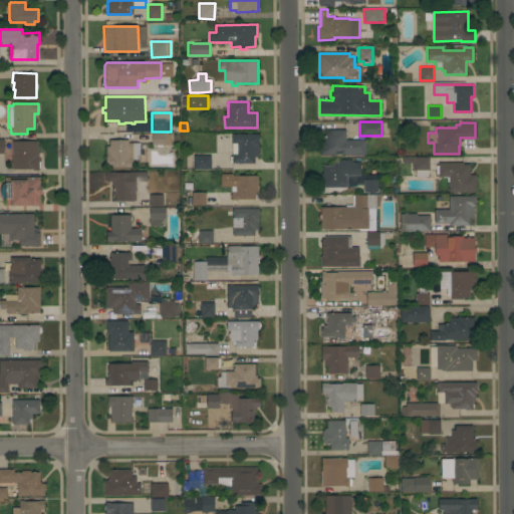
[(365,155),(320,156),(320,146),(322,146),(322,142),(325,142),(324,130),(345,130),(345,140),(365,140),(365,155)]
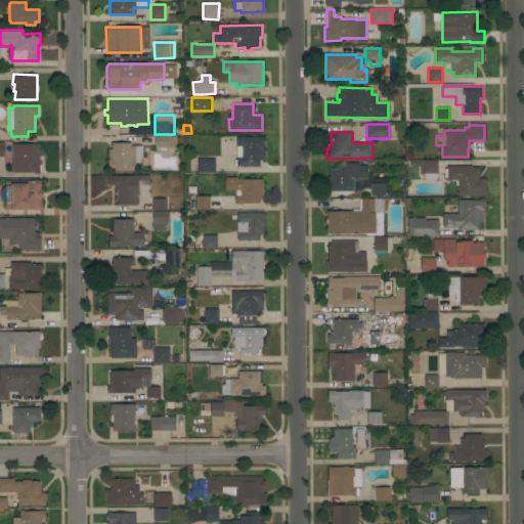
[(173,135),(173,147),(155,147),(155,134),(173,135)]
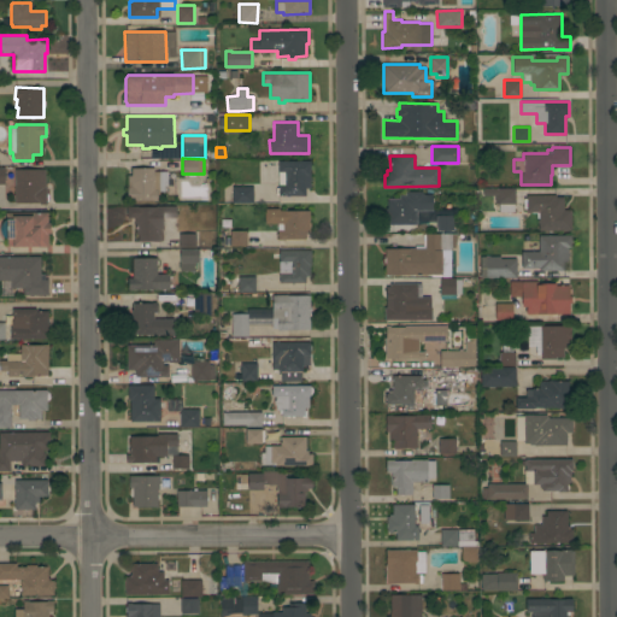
[(310,162),(310,188),(305,188),(305,195),(278,195),(278,184),(285,184),(285,172),(278,172),(278,162),(310,162)]
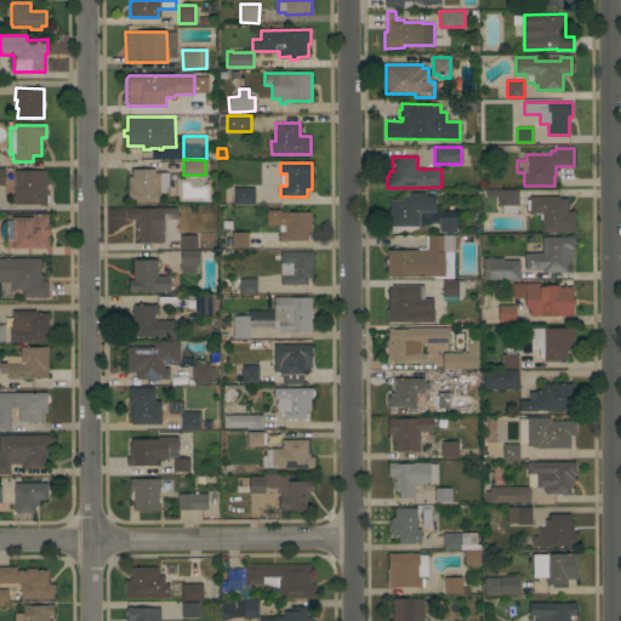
[(129,176),(132,176),(132,169),(154,169),(154,172),(169,172),(169,186),(165,192),(158,192),(158,203),(153,203),(153,201),(134,201),(129,201),(129,176)]
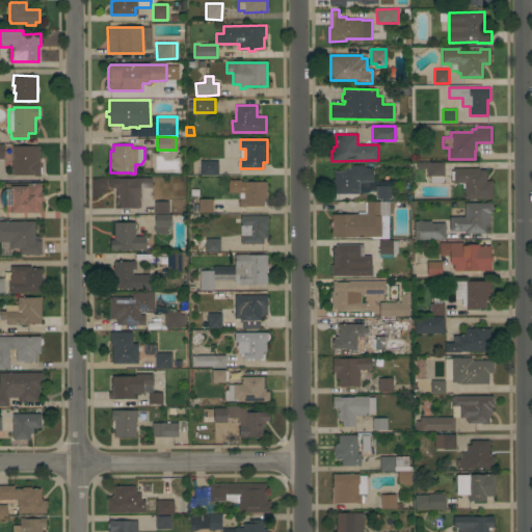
[(38,145),(40,161),(41,161),(41,166),(42,166),(42,173),(41,173),(41,176),(34,176),(34,175),(12,176),(12,145),(38,145)]
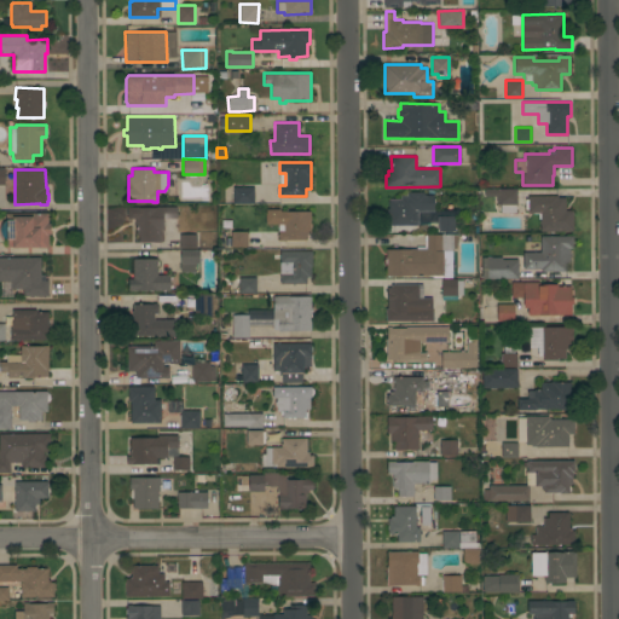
[(254,203),(233,203),(233,187),(254,187),(254,203)]
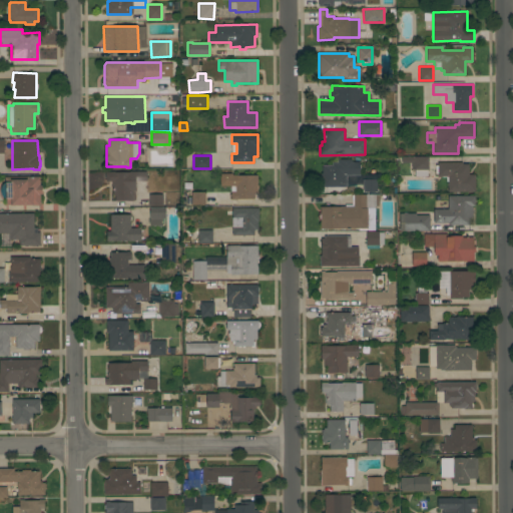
[(412,156),(412,157),(414,157),(414,156),(429,156),(429,169),(427,169),(427,175),(415,175),(415,169),(414,169),(414,167),(411,167),(411,162),(402,162),(401,156),(412,156)]
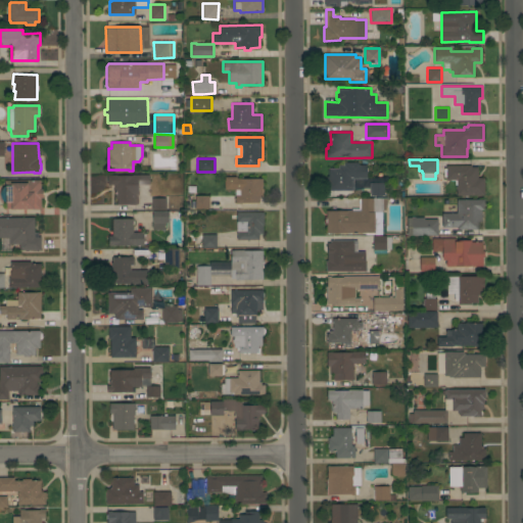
[(353,179),(353,189),(327,190),(326,177),(328,177),(328,168),(338,168),(338,164),(343,164),(343,162),(359,162),(359,164),(366,164),(367,179),(353,179)]
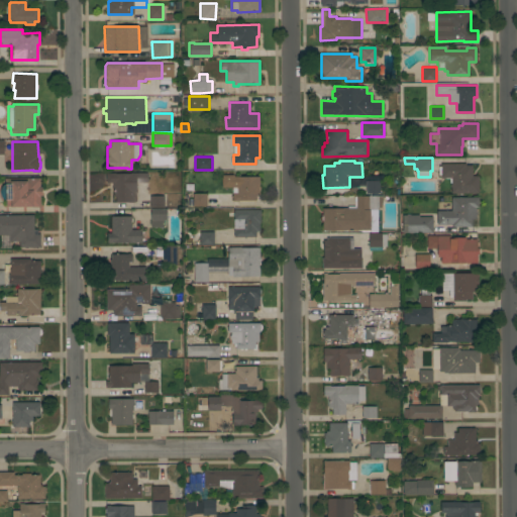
[(466,163),(466,165),(472,165),(472,176),(478,176),(479,193),(451,193),(450,178),(441,178),(440,175),(438,175),(438,167),(440,167),(440,164),(466,163)]
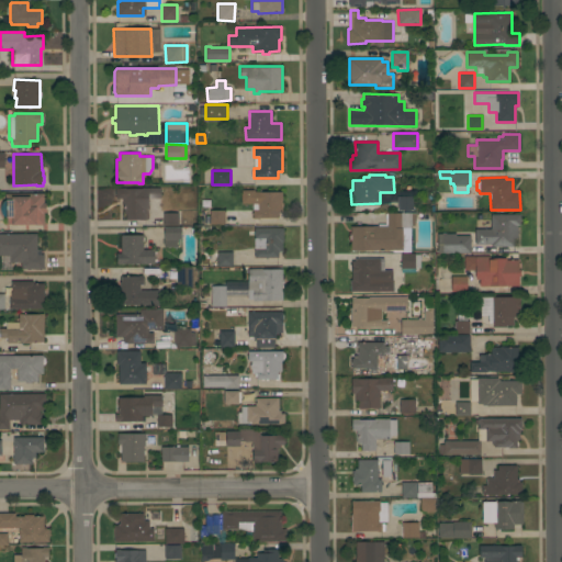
[(142,188),(142,187),(160,187),(160,198),(148,198),(148,218),(145,218),(145,220),(125,220),(126,213),(124,213),(124,205),(122,205),(123,198),(115,198),(115,188),(142,188)]
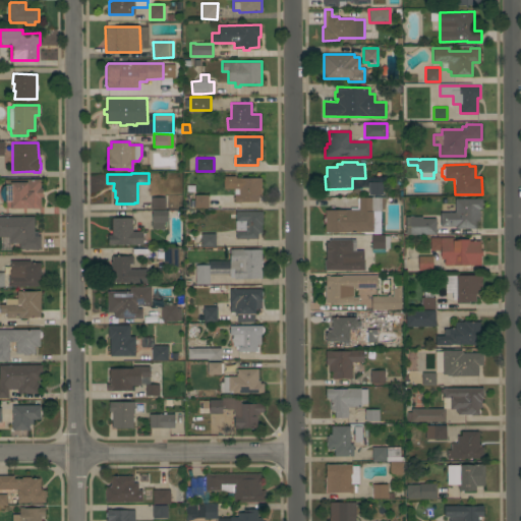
[(261,195),(256,195),(256,201),(240,201),(240,203),(234,203),(234,199),(233,199),(233,196),(234,196),(234,188),(224,188),(224,176),(235,176),(235,178),(261,178),(261,195)]
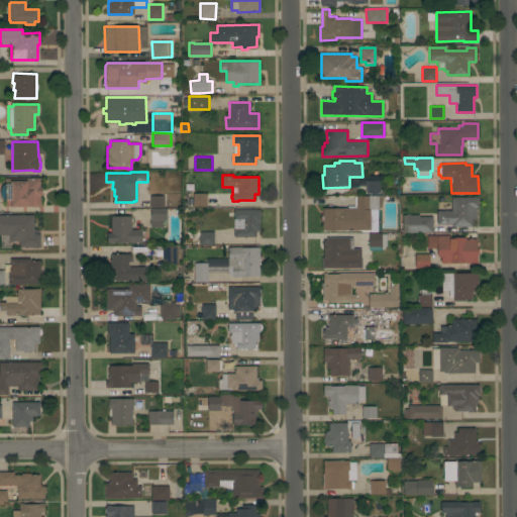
[(40,178),(40,187),(41,187),(41,195),(40,195),(40,206),(31,207),(31,205),(7,205),(6,204),(6,199),(4,199),(2,198),(1,195),(0,192),(0,189),(2,185),(4,184),(5,184),(5,178),(40,178)]
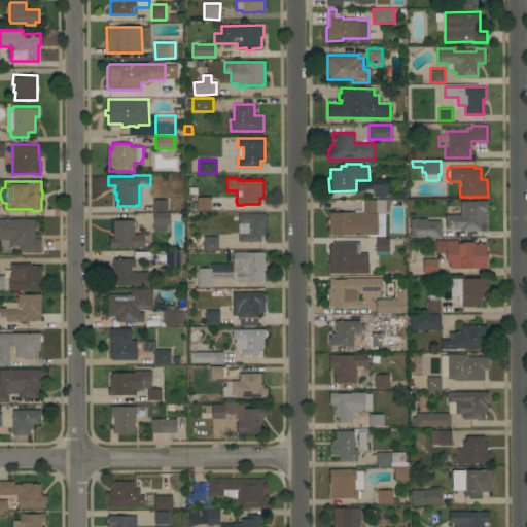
[(387,183),(387,197),(373,197),(373,183),(387,183)]
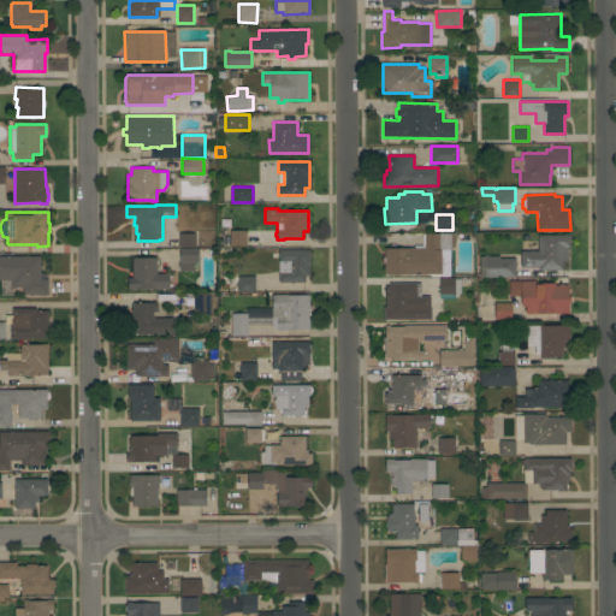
[(230,246),(230,230),(246,230),(246,246),(230,246)]
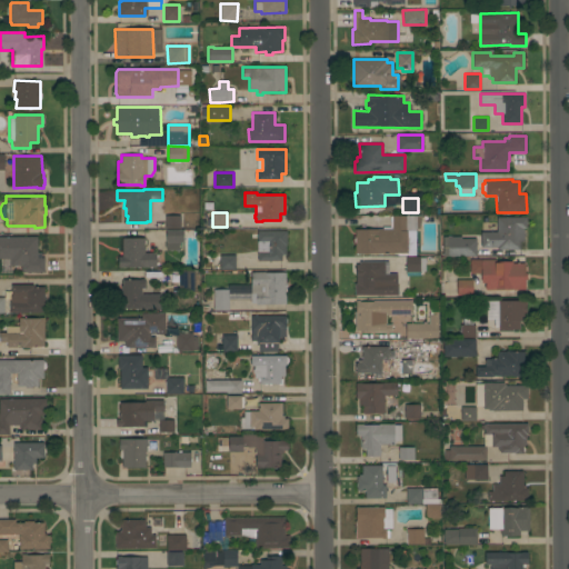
[(180,228),(165,228),(165,215),(180,216),(180,228)]
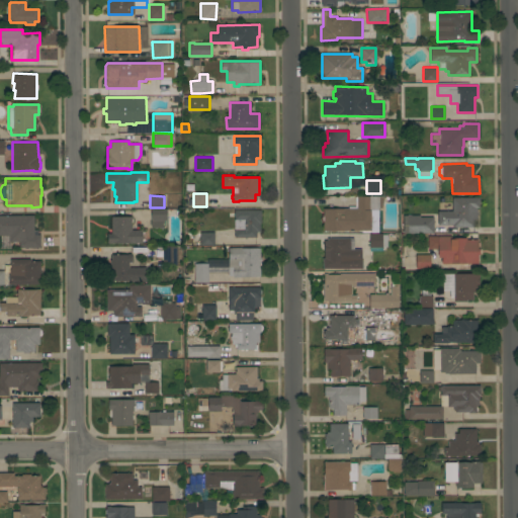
[(382,208),(378,208),(378,232),(370,232),(370,231),(323,231),(323,208),(348,208),(348,206),(357,206),(356,196),(383,196),(382,208)]
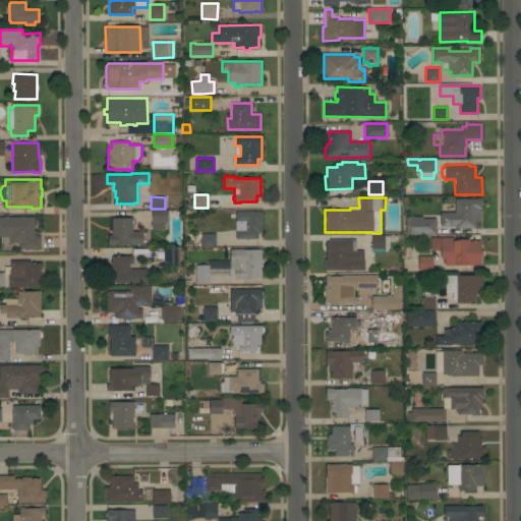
[(482,209),(479,209),(479,220),(476,220),(477,228),(455,229),(455,226),(441,226),(440,212),(455,212),(455,198),(481,198),(482,209)]
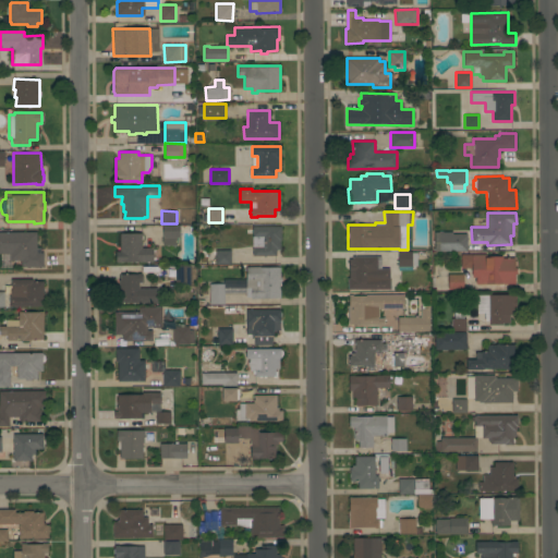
[(180,225),(180,238),(176,238),(176,244),(162,244),(162,225),(180,225)]
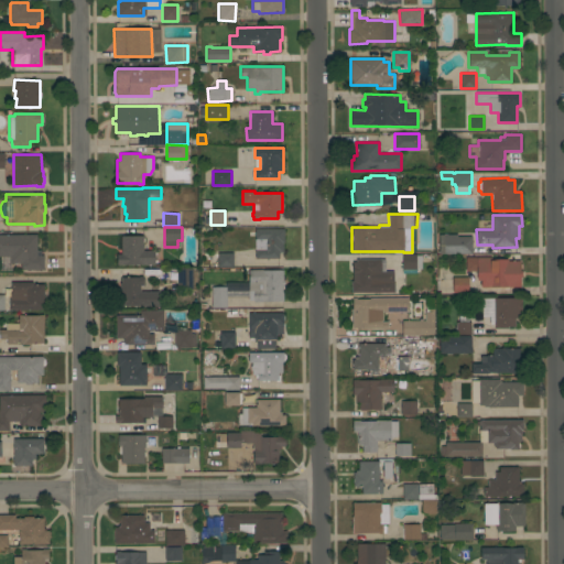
[(284,228),(284,242),(283,242),(283,251),(279,252),(279,259),(255,259),(255,228),(284,228)]
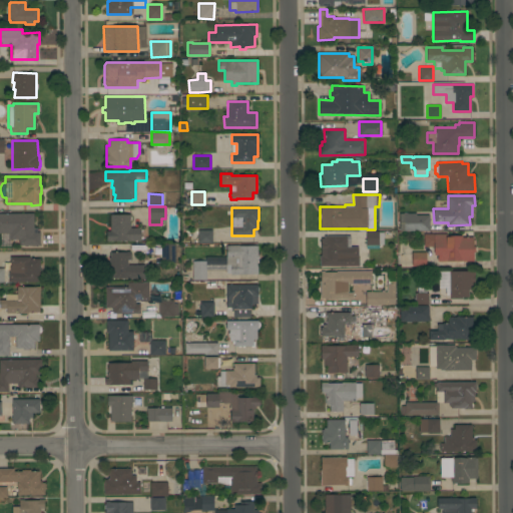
[(0,212),(33,212),(34,231),(40,231),(40,244),(19,244),(19,238),(9,238),(9,232),(0,232),(0,212)]
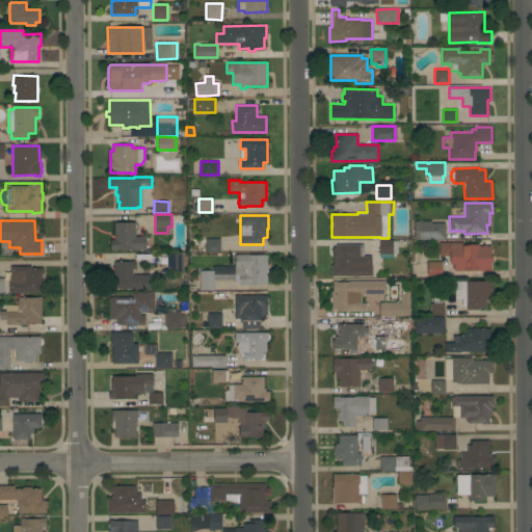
[(414,239),(414,221),(431,220),(431,222),(445,222),(446,239),(414,239)]
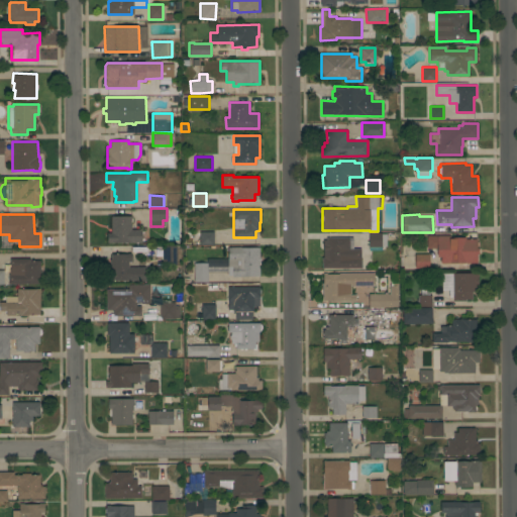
[(140,229),(140,242),(107,243),(107,232),(111,232),(111,216),(131,216),(131,229),(140,229)]
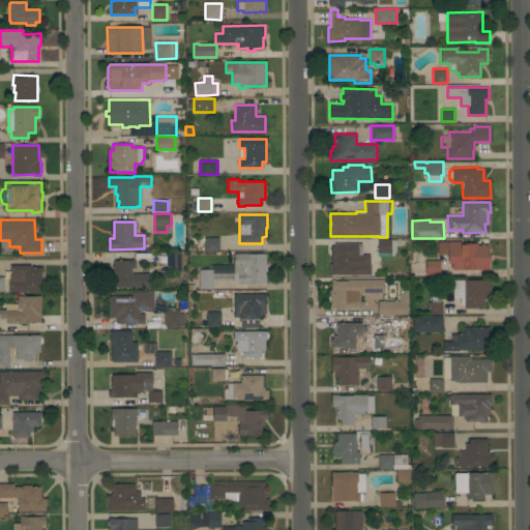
[(219,237),(219,251),(205,251),(205,237),(219,237)]
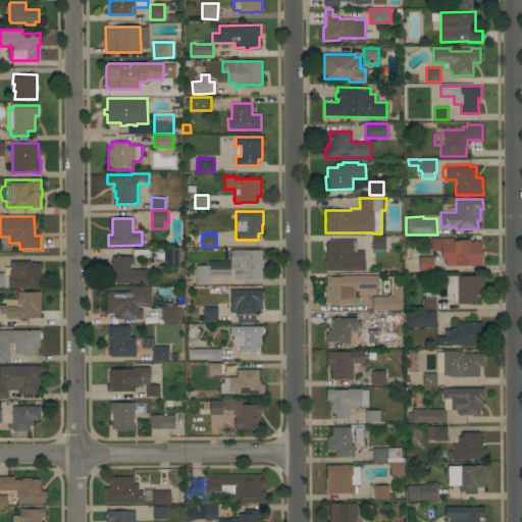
[(384,235),(384,249),(372,249),(372,236),(384,235)]
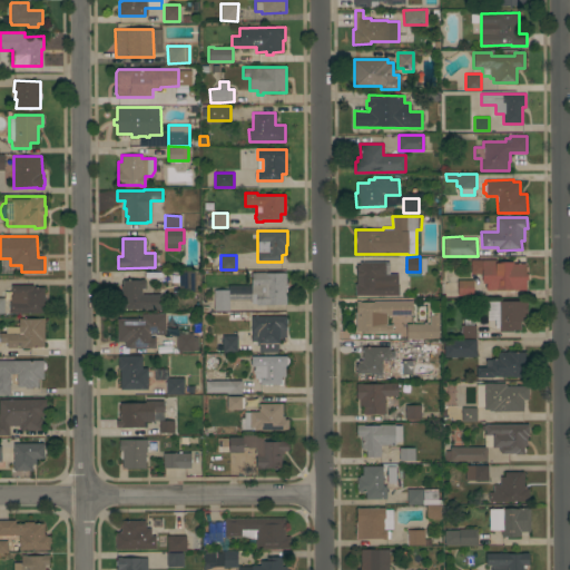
[(526,273),(528,273),(528,279),(526,279),(526,290),(485,290),(485,282),(481,282),(481,274),(470,274),(470,259),(497,258),(497,261),(513,261),(513,263),(526,263),(526,273)]
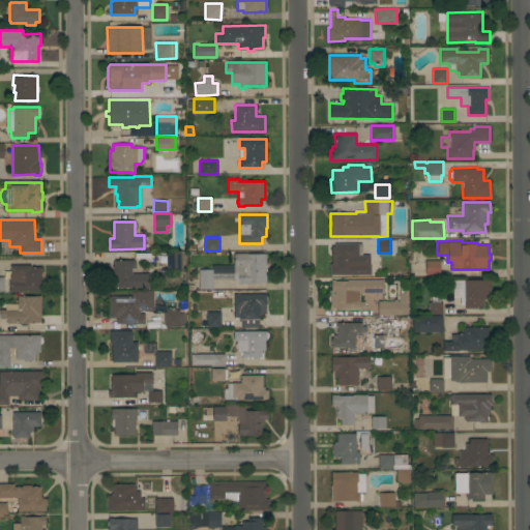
[(358,243),(358,254),(367,254),(367,266),(367,274),(330,274),(330,246),(334,246),(334,243),(358,243)]
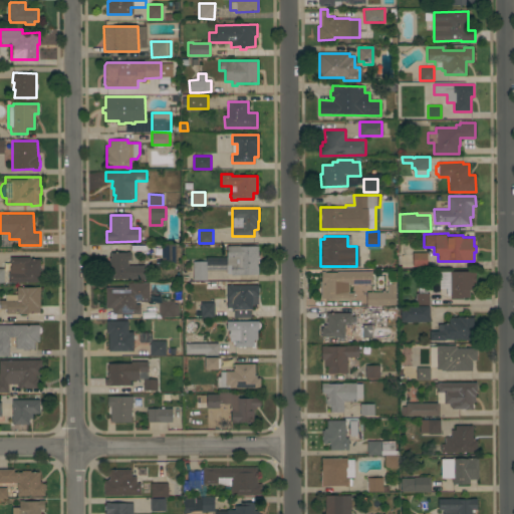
[(162,263),(162,244),(176,244),(176,263),(162,263)]
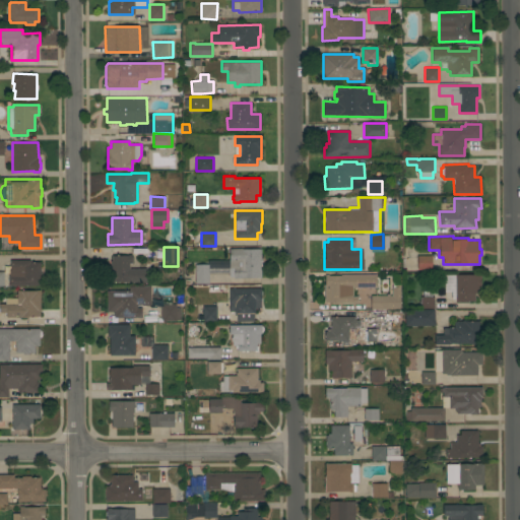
[(243,277),(243,278),(234,278),(234,276),(230,276),(230,248),(261,248),(261,257),(263,257),(263,262),(261,262),(261,277),(243,277)]
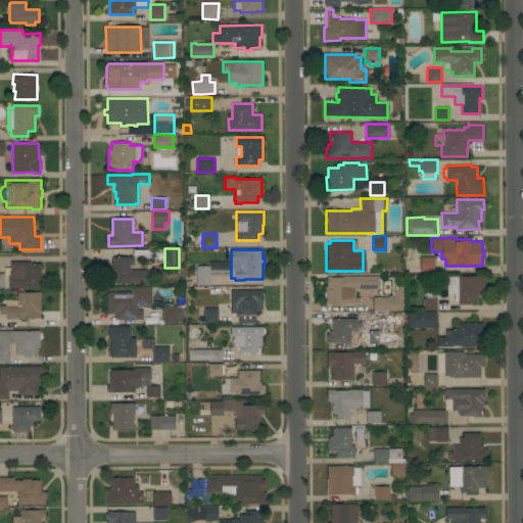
[(109,284),(108,273),(111,273),(111,263),(112,263),(112,256),(132,256),(133,265),(130,265),(130,270),(139,270),(139,265),(145,265),(145,270),(147,270),(147,283),(109,284)]
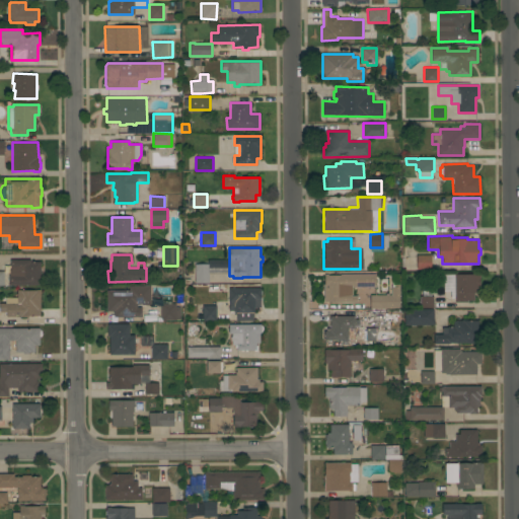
[(431,254),(431,269),(417,269),(417,254),(431,254)]
